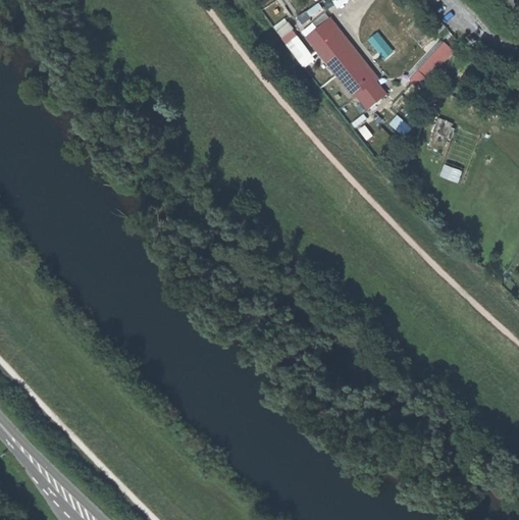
[(317,0),(308,0),(303,4),(307,10),(319,2),(317,0)]
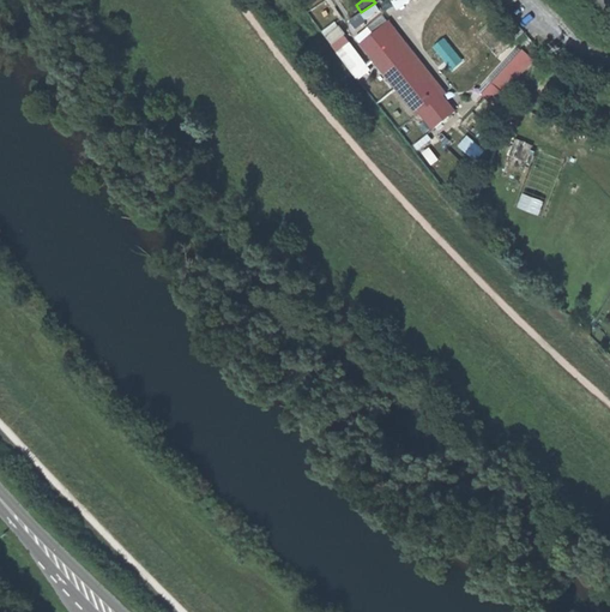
[(374,48),(379,45),(370,34),(354,47),(349,41),(338,28),(337,28),(325,13),(313,23),(360,83),(382,65),(385,63),(374,48)]
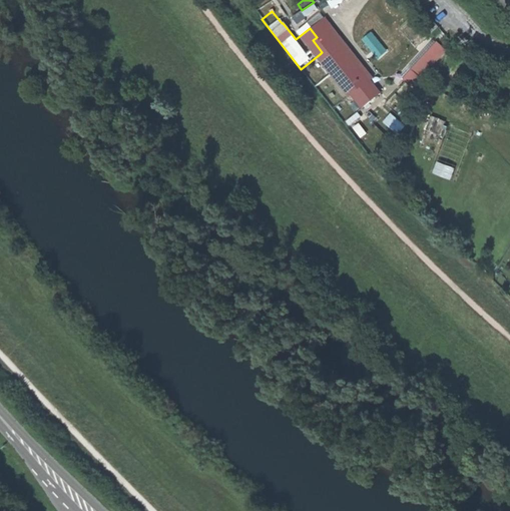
[(319,12),(307,22),(311,27),(323,18),(319,12)]
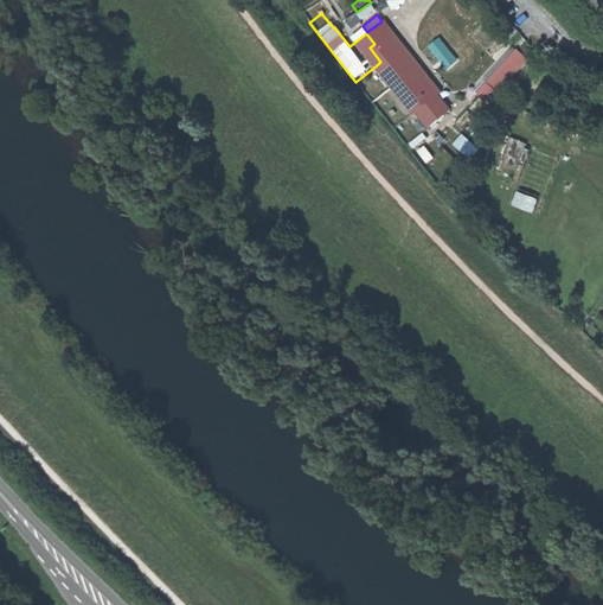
[(374,44),(390,32),(382,21),(367,32),(366,33),(374,44)]
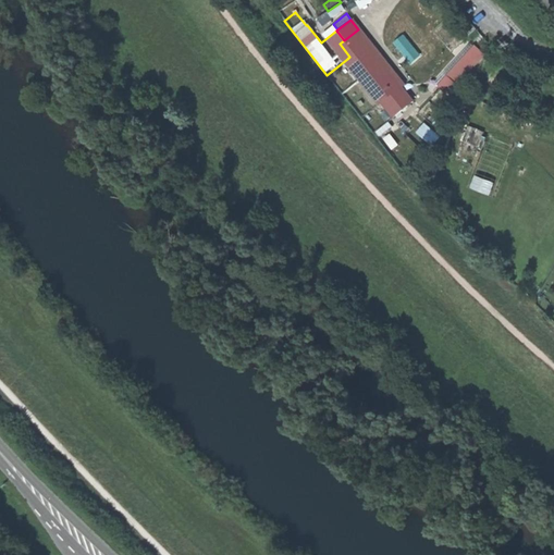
[(445,26),(442,22),(432,31),(436,35),(445,26)]
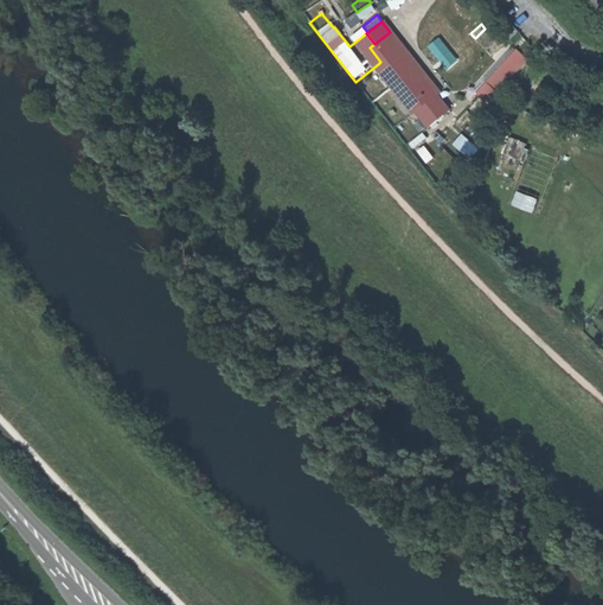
[(427,127),(449,109),(432,88),(435,86),(425,74),(424,75),(390,32),(374,44),(370,48),(380,62),(378,64),(427,127)]
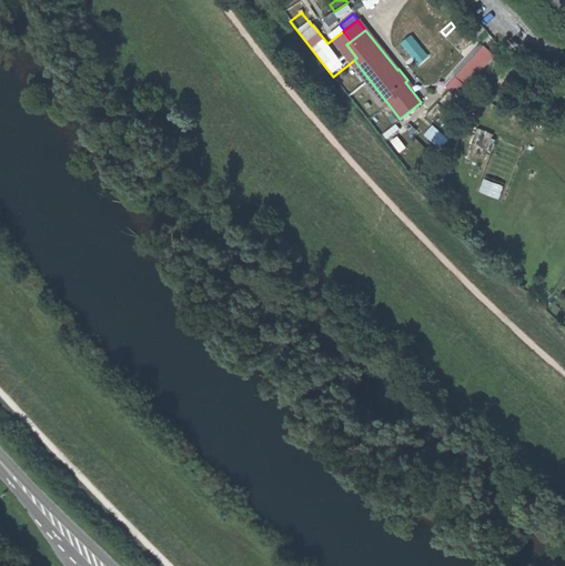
[(494,56),(485,47),(456,78),(466,87),(494,56)]
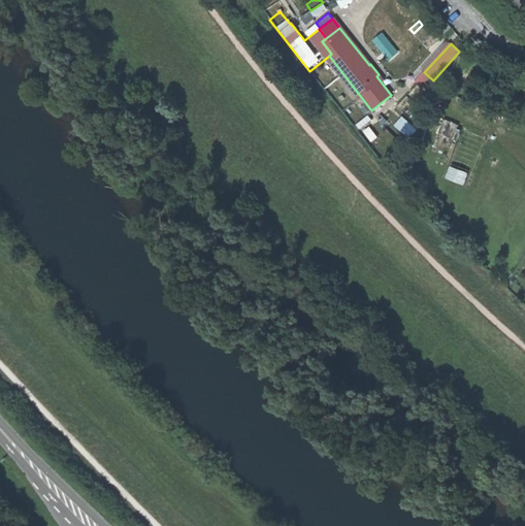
[(433,80),(424,72),(416,81),(434,99),(444,90),(433,80)]
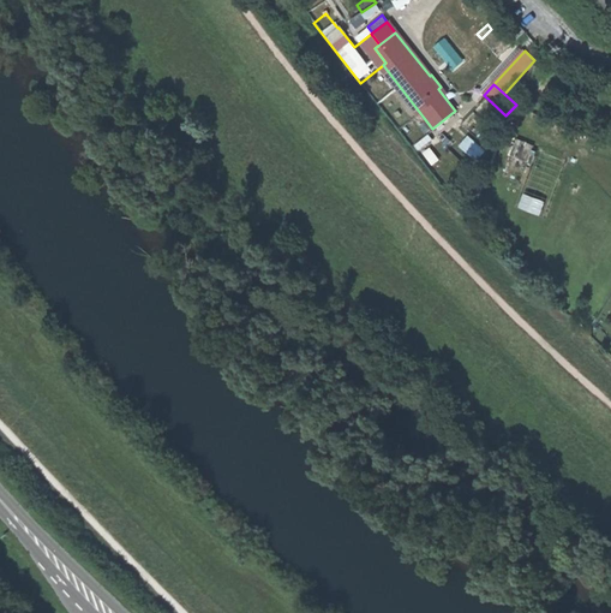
[(459,132),(453,126),(442,136),(448,142),(459,132)]
